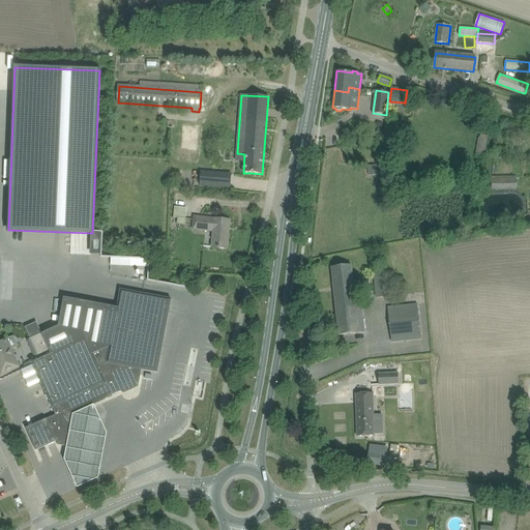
[(178,162),(197,163),(199,129),(180,128),(178,162)]
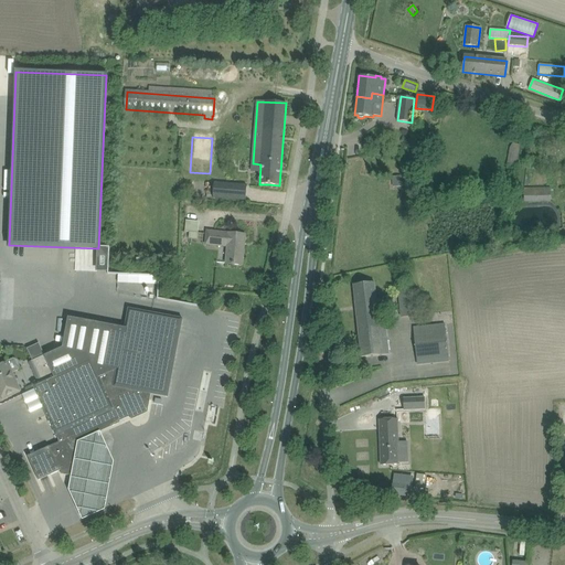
[(402,178),(393,178),(393,187),(402,185),(402,178)]
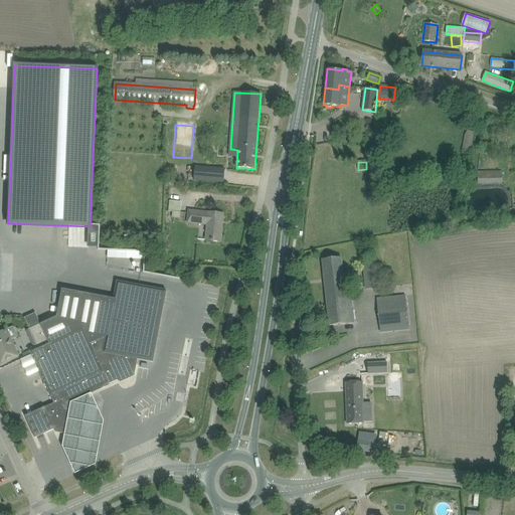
[(195,167),(194,180),(224,183),(225,169),(195,167)]
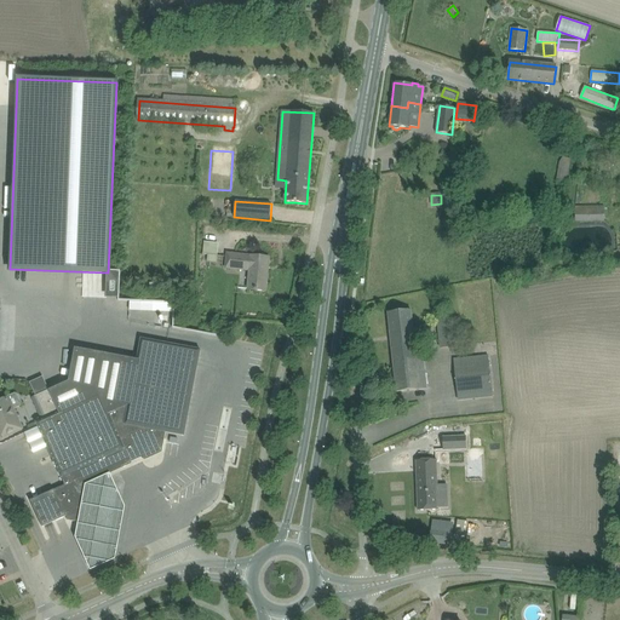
[(575,207),(575,222),(604,222),(604,206),(575,207)]
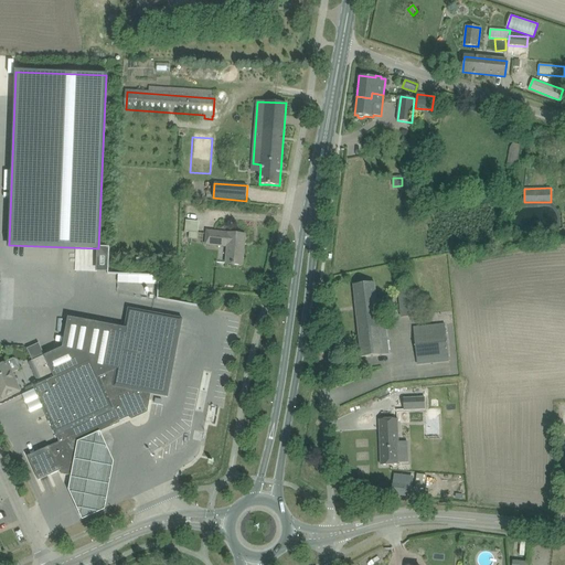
[(226,264),(231,265),(242,266),(245,235),(206,231),(205,245),(222,246),(222,245),(227,246),(226,264)]
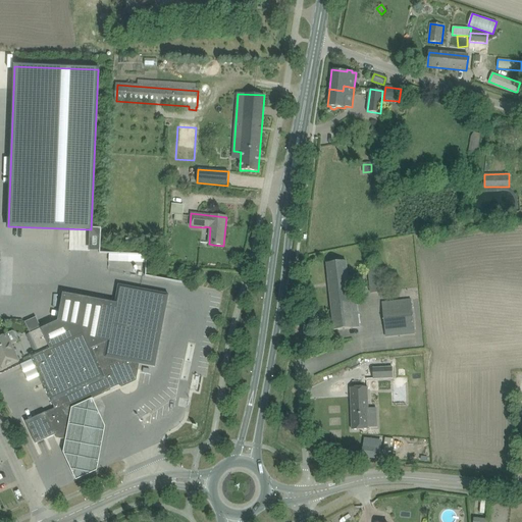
[(145,262),(145,253),(107,253),(106,261),(145,262)]
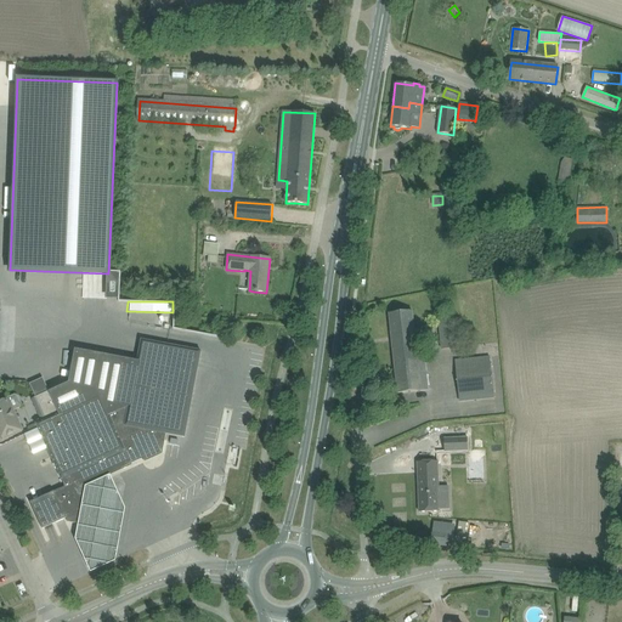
[(412,311),(401,312),(389,314),(397,394),(428,390),(422,329),(414,331),(412,311)]
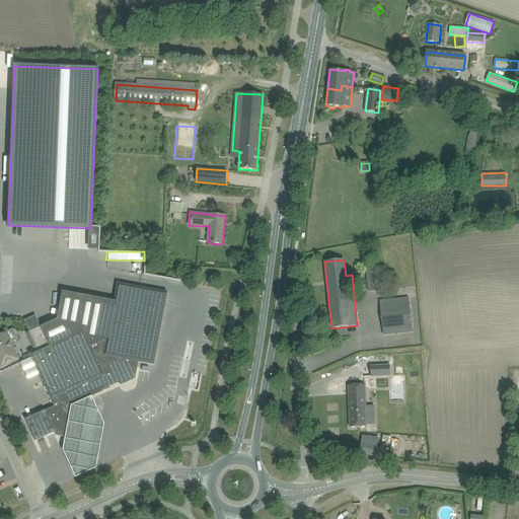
[(381,291),(379,267),(366,269),(368,292),(381,291)]
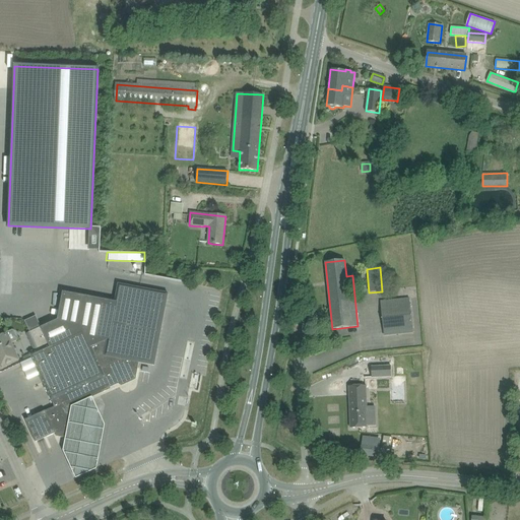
[(54,407),(25,420),(36,443),(55,434),(56,437),(66,439),(72,407),(111,389),(110,388),(118,384),(119,380),(126,377),(128,378),(136,374),(139,363),(154,366),(168,294),(157,291),(118,284),(115,302),(63,291),(58,320),(42,327),(41,327),(30,332),(39,350),(30,354),(54,407)]
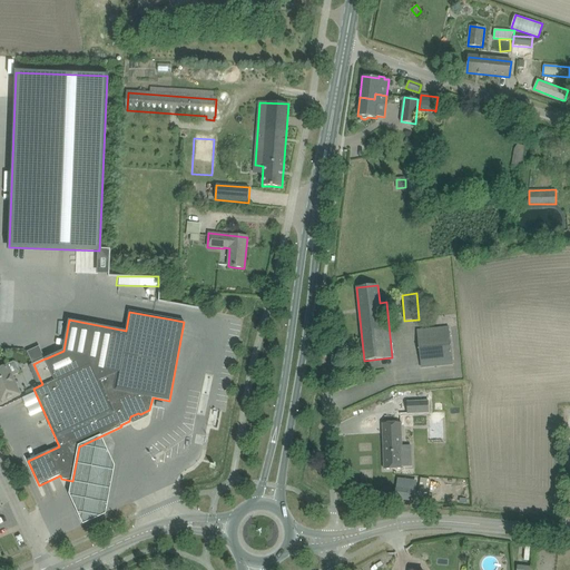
[(429,330),(418,331),(421,367),(453,364),(450,326),(429,330)]
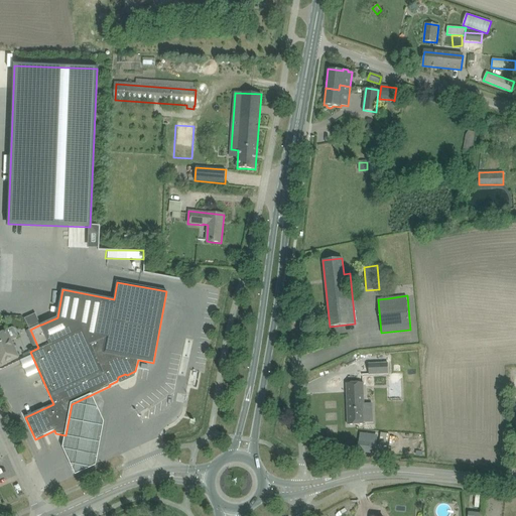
[(0,333),(0,359),(2,364),(19,357),(7,330),(4,332),(0,333)]
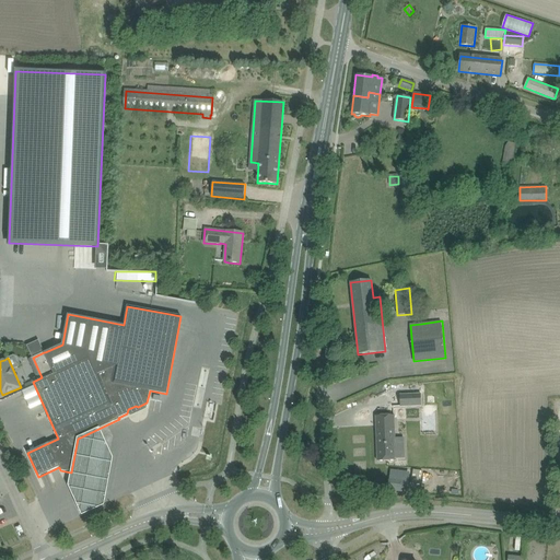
[(421,394),(400,395),(400,407),(421,406),(421,394)]
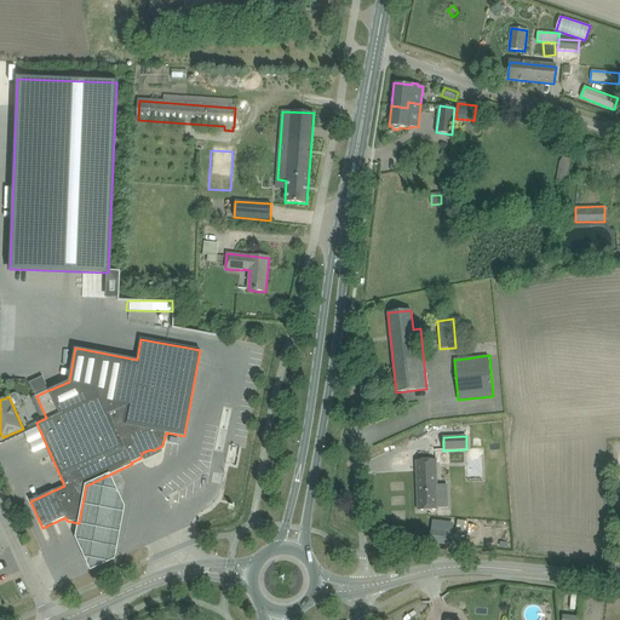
[(436,460),(415,461),(418,511),(438,510),(436,460)]
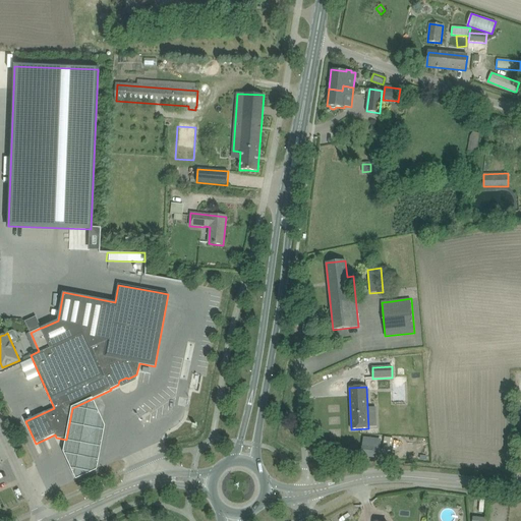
[(105,427),(92,398),(70,407),(62,453),(75,480),(97,469),(105,427)]
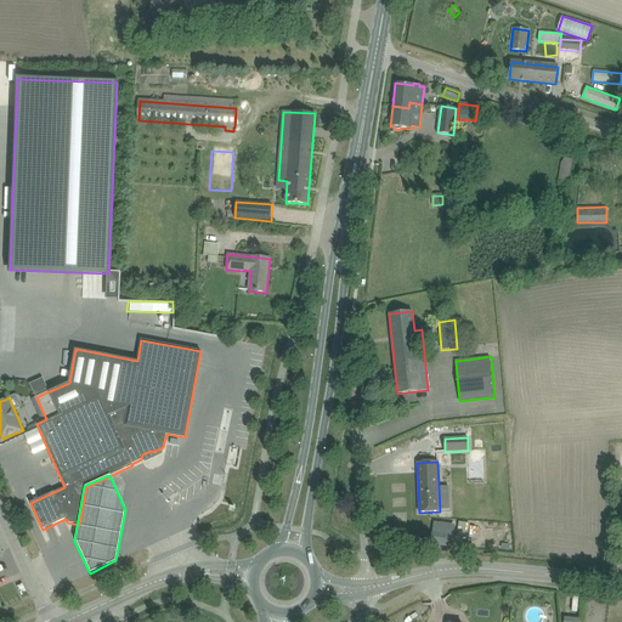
[(435,522),(434,531),(431,544),(452,547),(453,533),(450,533),(451,525),(435,522)]
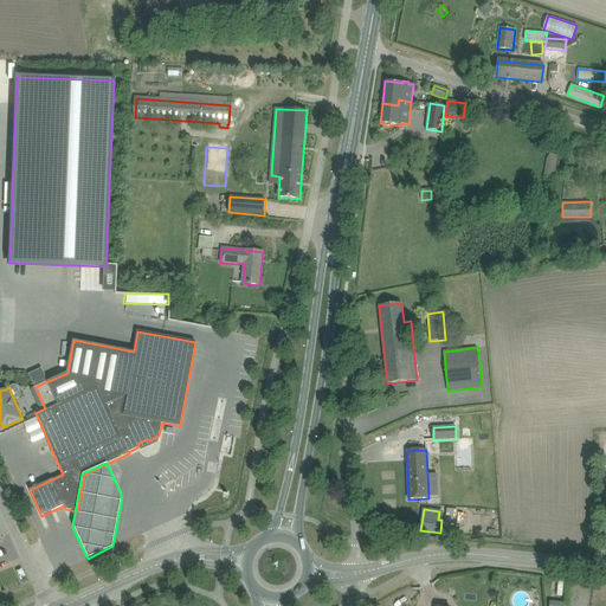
[(445,522),(456,523),(457,509),(447,509),(445,522)]
